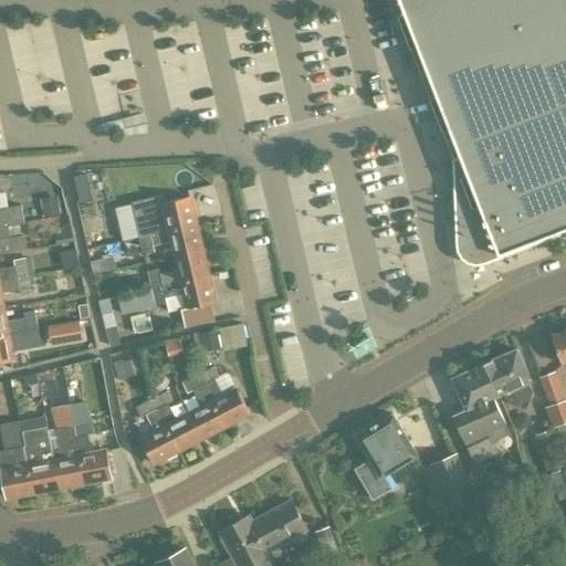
[(565,228),(565,0),(399,0),(406,16),(399,18),(413,54),(431,102),(441,129),(454,159),(458,243),(459,251),(462,259),(469,263),(477,264),(484,263),(556,236),(556,237),(559,236),(558,232),(565,228)]
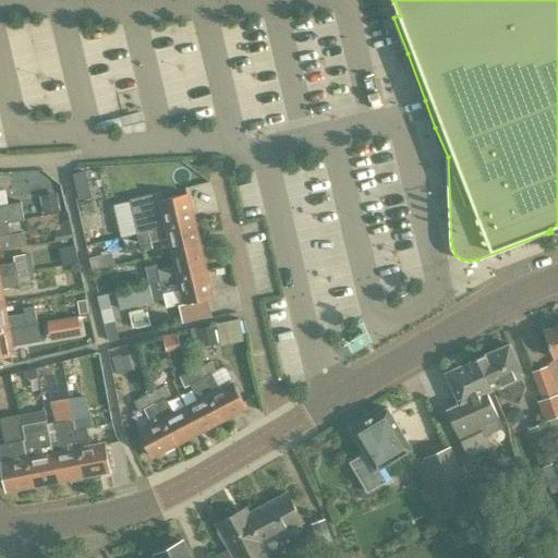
[(0,171),(0,186),(23,186),(23,215),(60,214),(60,189),(53,189),(53,171),(0,171)]
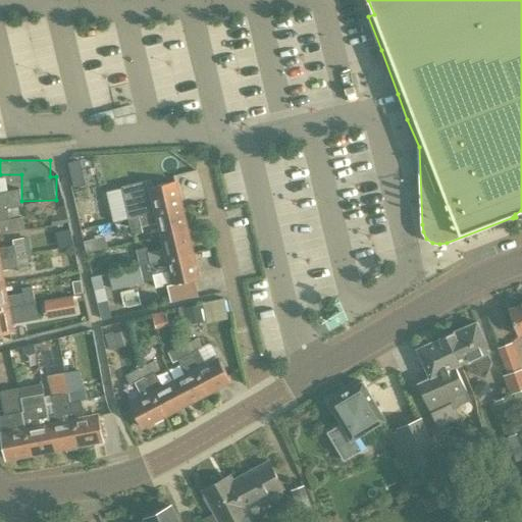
[(84,184),(79,160),(67,163),(72,187),(84,184)]
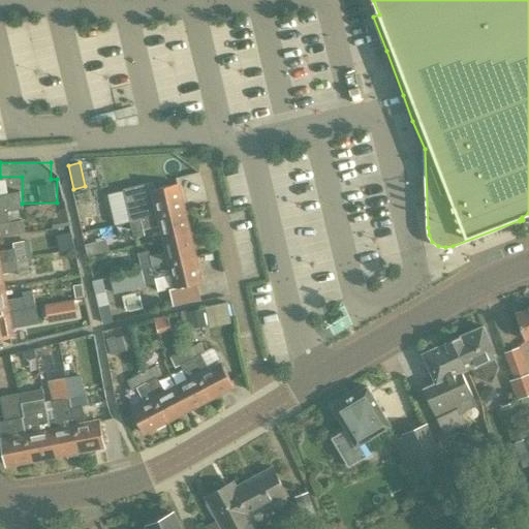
[(141,221),(183,211),(178,186),(154,191),(152,184),(124,191),(131,223),(141,221)]
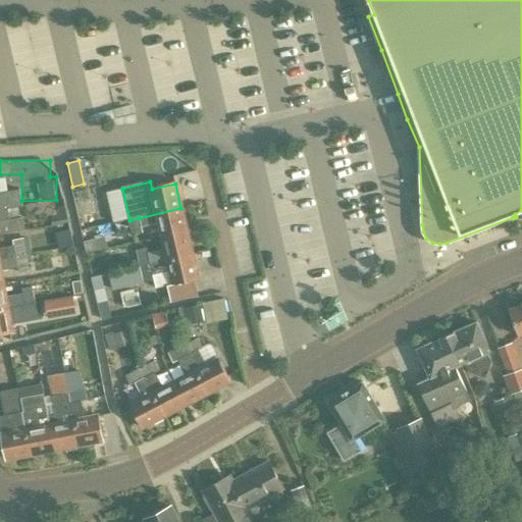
[(0,209),(17,206),(22,206),(19,190),(0,192),(0,209)]
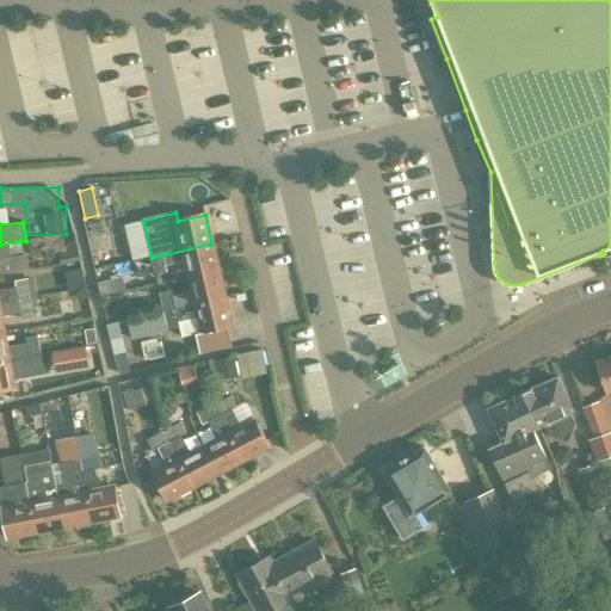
[(0,245),(0,257),(10,255),(11,263),(24,260),(20,241),(0,245)]
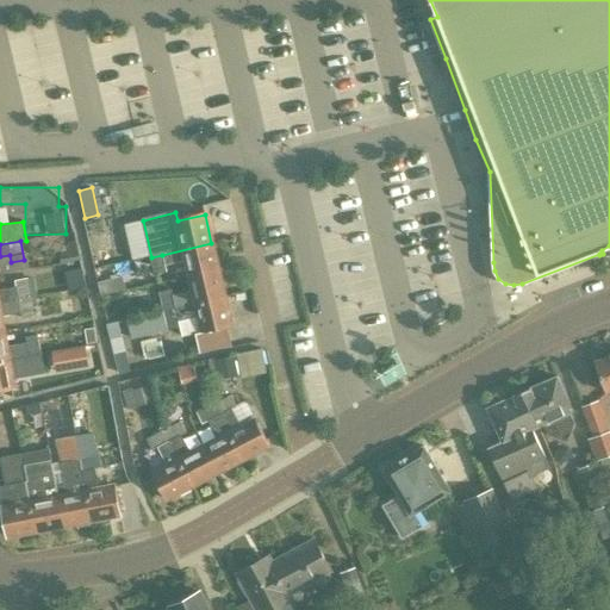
[(218,271),(211,243),(162,255),(184,250),(190,278),(218,271)]
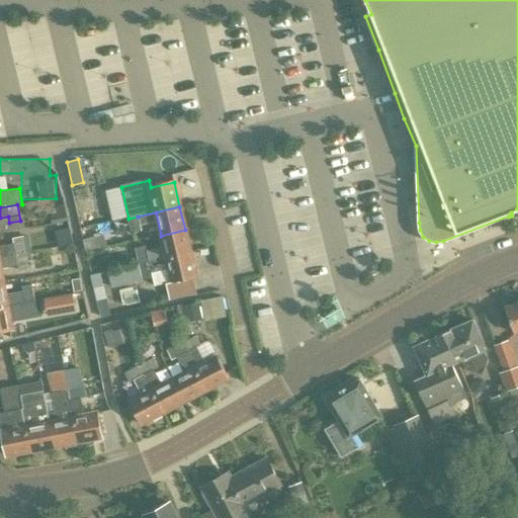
[(191,253),(185,230),(161,236),(164,248),(148,252),(146,245),(135,248),(139,264),(139,266),(191,253)]
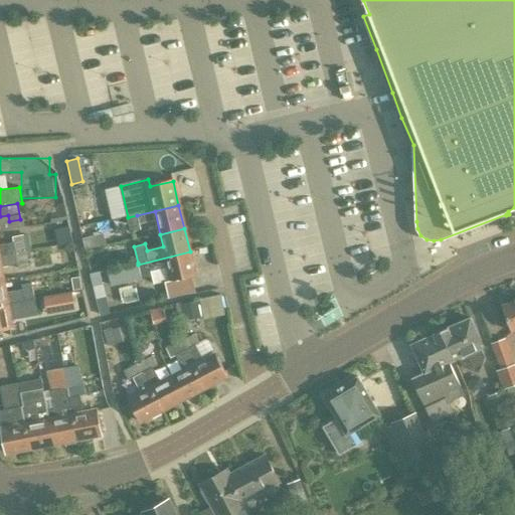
[(87,247),(107,242),(104,231),(84,236),(87,247)]
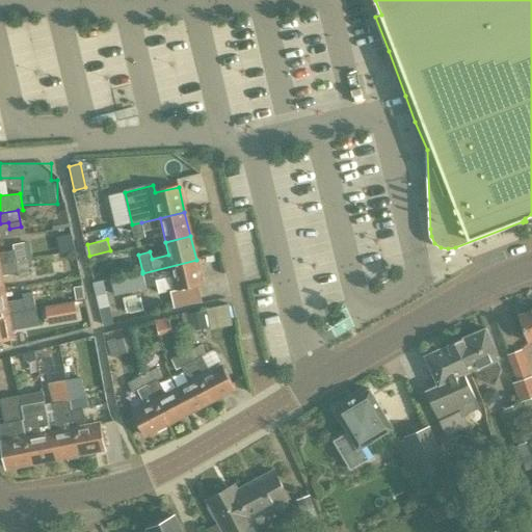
[(0,253),(0,264),(27,260),(24,243),(12,245),(14,250),(0,253)]
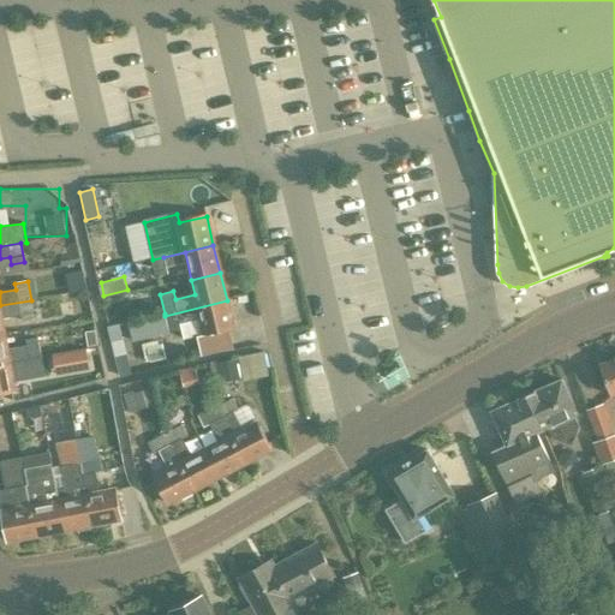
[(0,305),(0,335),(4,335),(1,318),(21,315),(22,322),(34,320),(31,300),(0,305)]
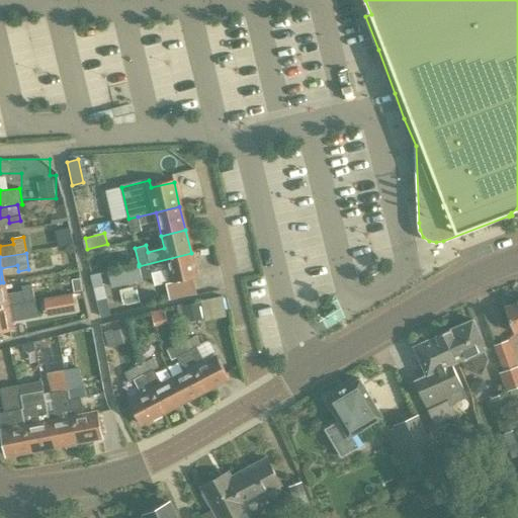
[(168,269),(172,283),(197,277),(191,253),(139,266),(139,264),(107,272),(111,287),(154,277),(153,273),(168,269)]
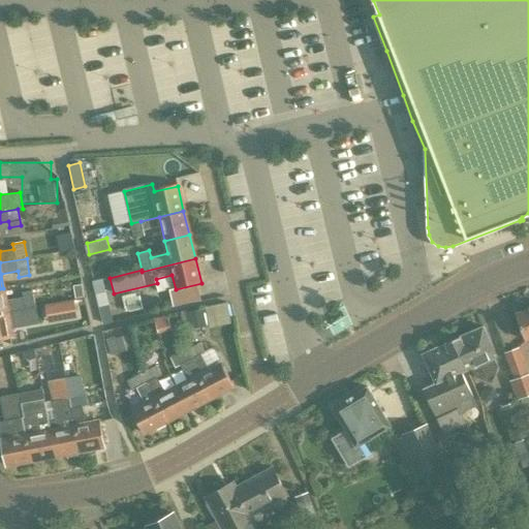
[(105,277),(96,278),(100,321),(110,320),(105,277)]
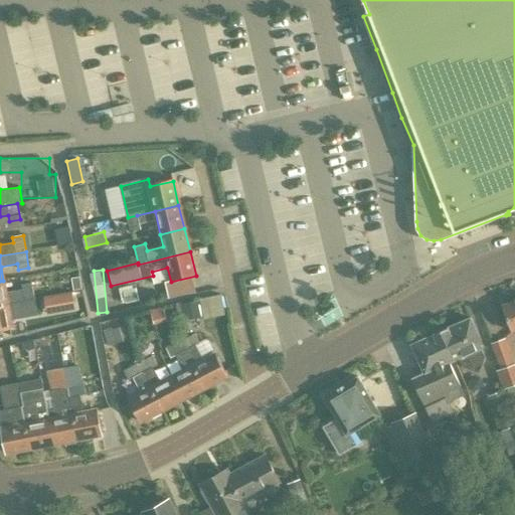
[(78,277),(70,278),(72,289),(80,288),(78,277)]
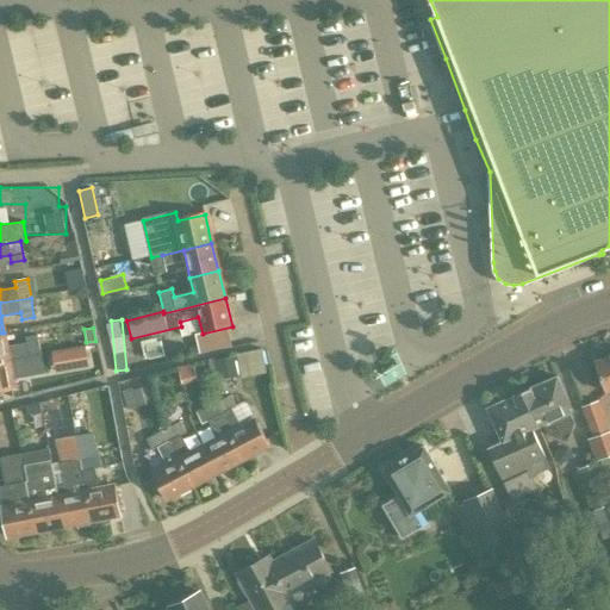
[(0,332),(0,361),(42,354),(38,336),(25,338),(26,343),(7,347),(4,332),(0,332)]
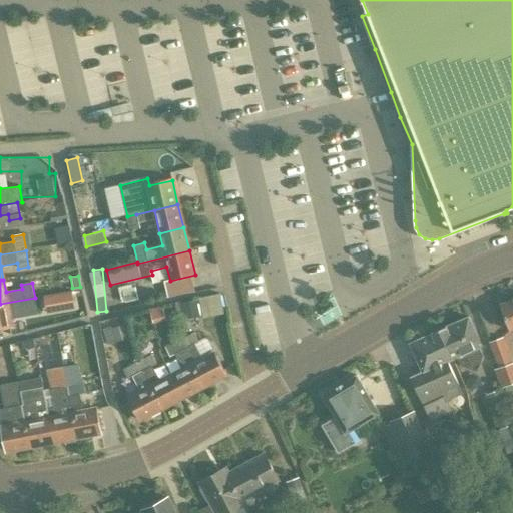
[(121,286),(122,300),(139,299),(138,285),(121,286)]
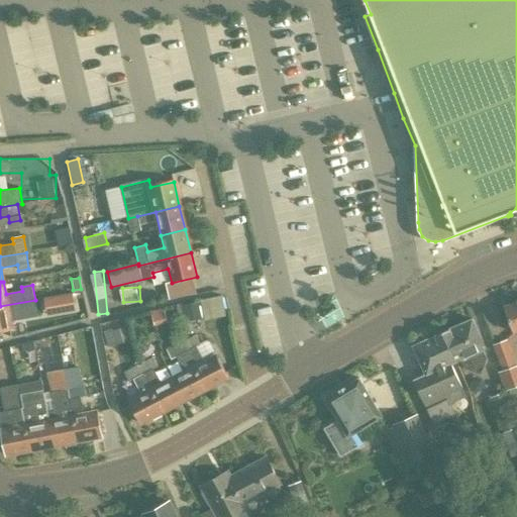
[(58,296),(61,311),(75,309),(72,293),(58,296)]
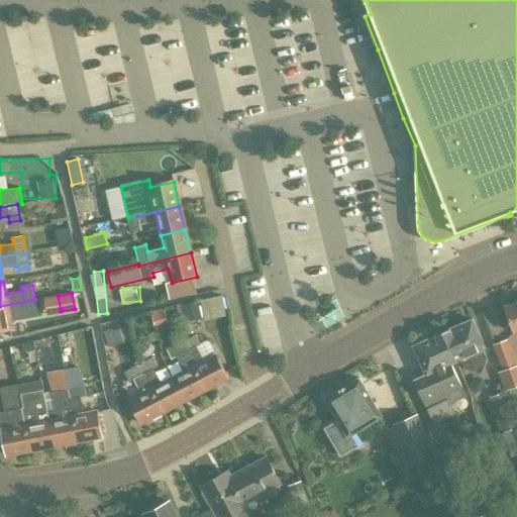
[(202,298),(204,317),(228,315),(226,295),(202,298)]
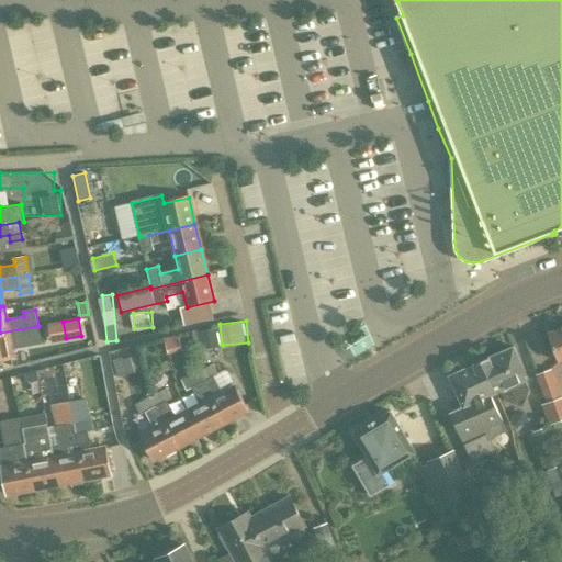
[(42,344),(38,326),(0,333),(0,360),(13,358),(12,349),(42,344)]
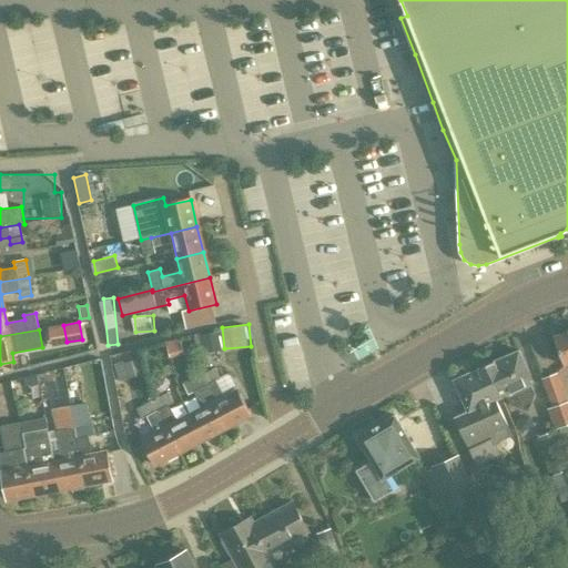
[(567,332),(555,337),(566,366),(567,364),(567,332)]
